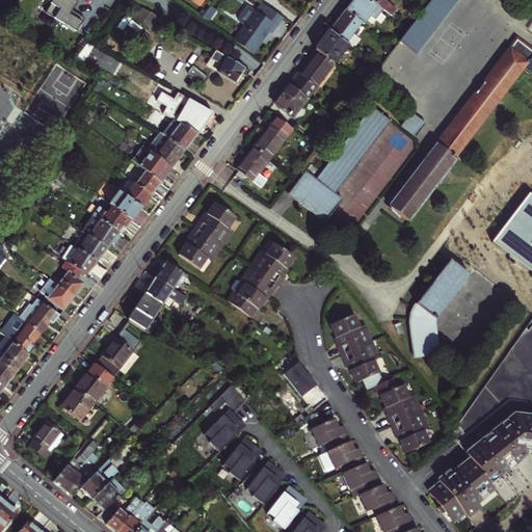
[(75,1),(76,0),(46,0),(52,3),(46,12),(63,24),(62,25),(75,32),(75,31),(77,32),(84,19),(73,11),(78,3),(75,1)]
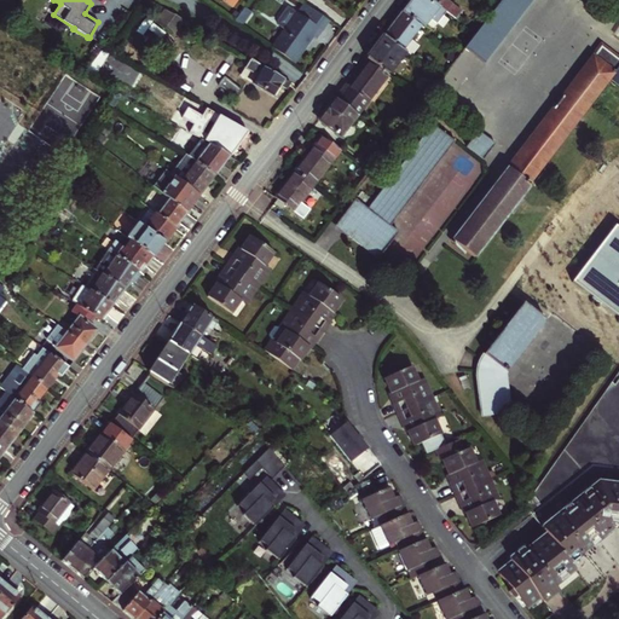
[(412,0),(403,13),(421,28),(424,29),(432,21),(435,23),(445,11),(429,0),(412,0)]
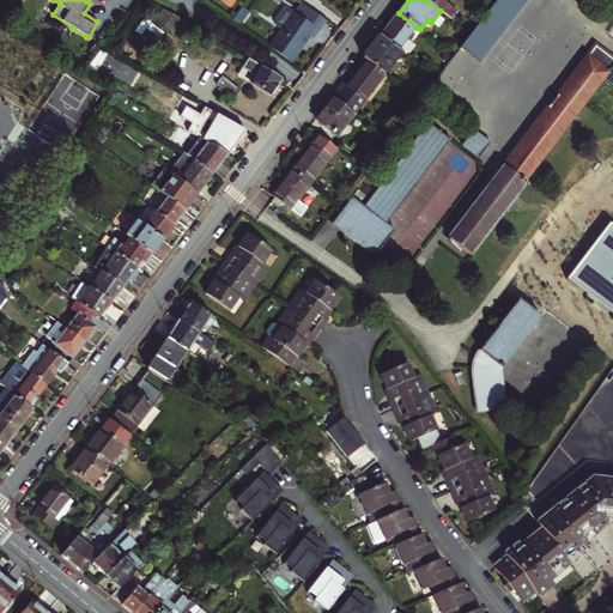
[(425,0),(441,11),(453,20),(457,13),(455,11),(457,7),(453,4),(450,7),(444,4),(442,6),(437,4),(438,0),(425,0)]
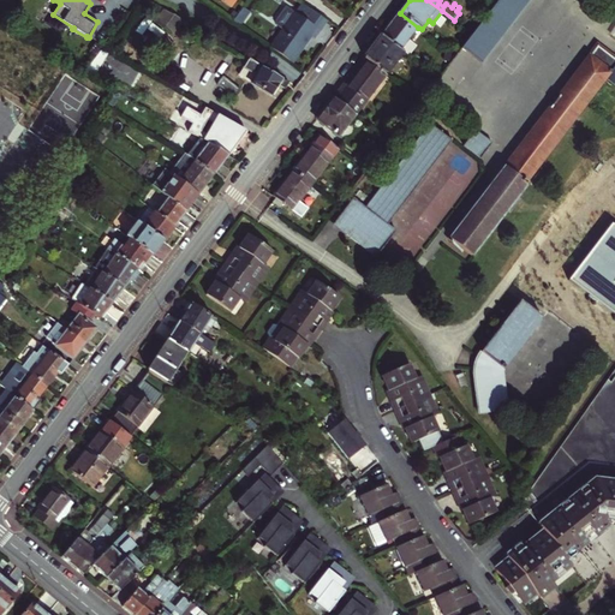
[(500,0),(491,11),(473,35),(463,49),(466,53),(482,64),(529,0),(500,0)]
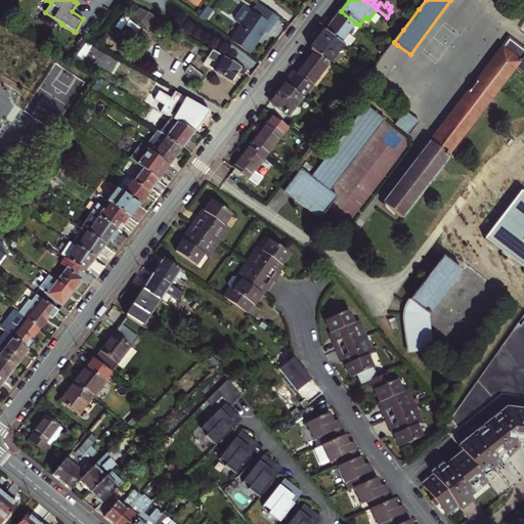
[(252,10),(230,40),(250,53),(266,31),(271,35),(282,19),(261,4),(255,12),(252,10)]
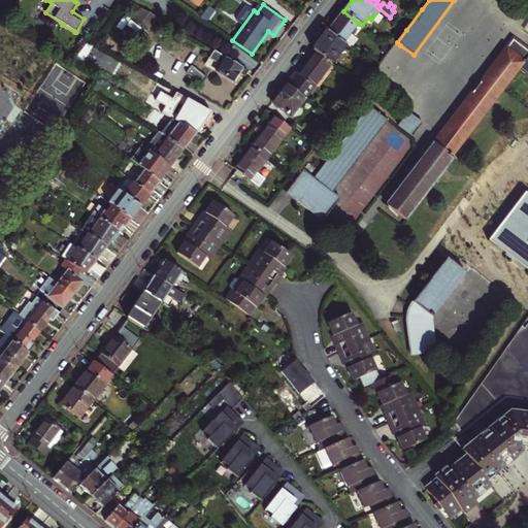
[(328,31),(344,43),(359,24),(343,11),(328,31)]
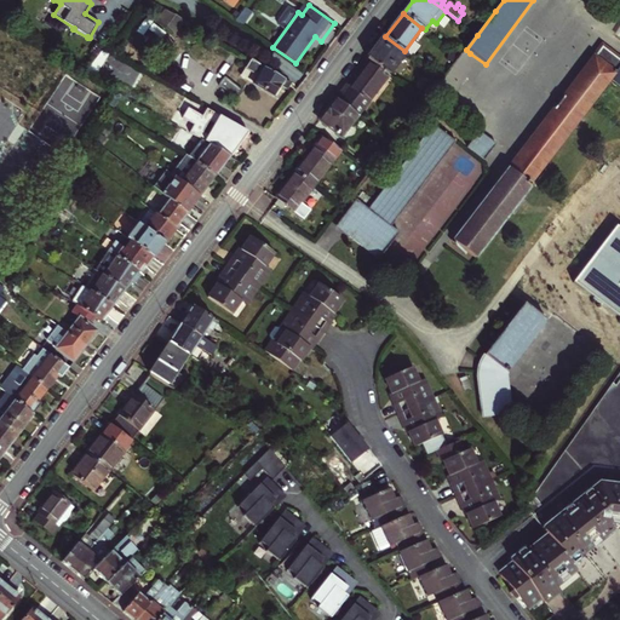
[(176,16),(167,29),(177,35),(185,21),(176,16)]
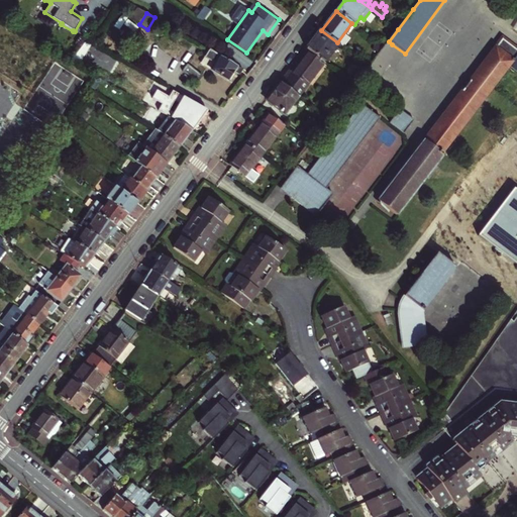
[(338,44),(337,42),(321,30),(308,48),(309,49),(325,62),(338,44)]
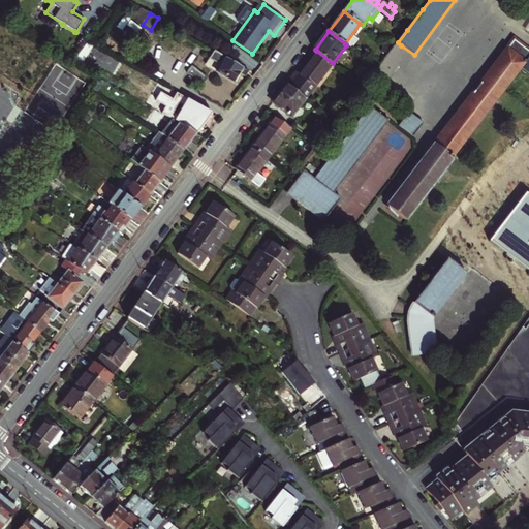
[(522,68),(528,73),(528,52),(514,41),(387,206),(407,221),(455,158),(454,158),(522,68)]
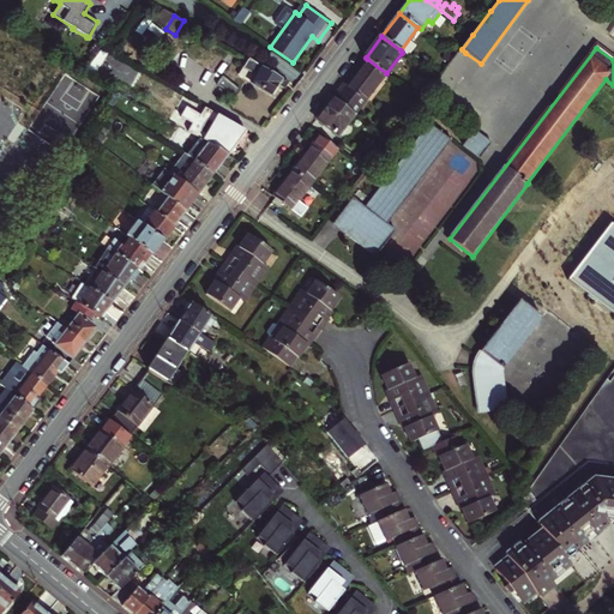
[(355,114),(386,73),(367,59),(348,85),(345,84),(333,97),(355,114)]
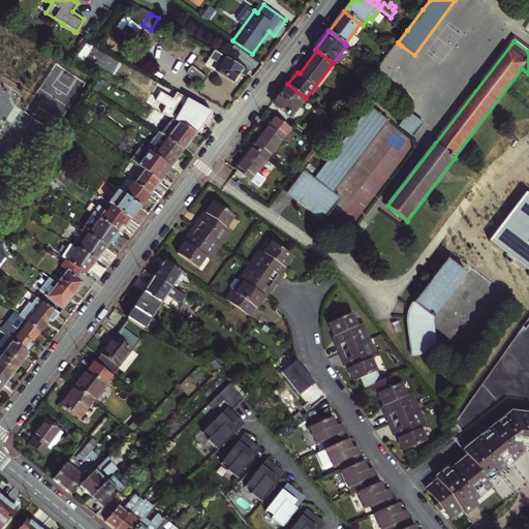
[(0,96),(45,125),(66,92),(0,52),(0,96)]
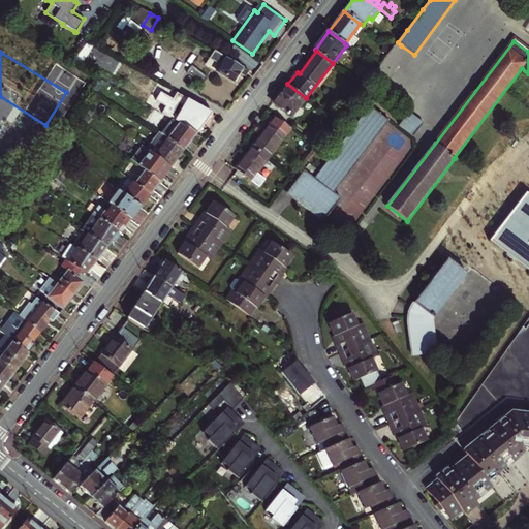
[(246,76),(249,72),(215,52),(211,58),(221,64),(218,70),(237,82),(241,74),(246,76)]
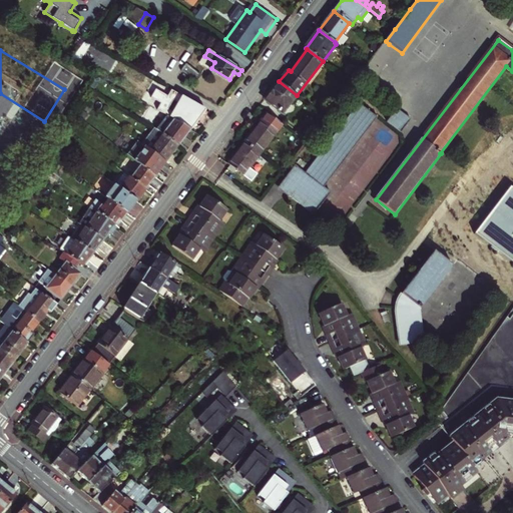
[(187,64),(182,70),(198,82),(202,75),(187,64)]
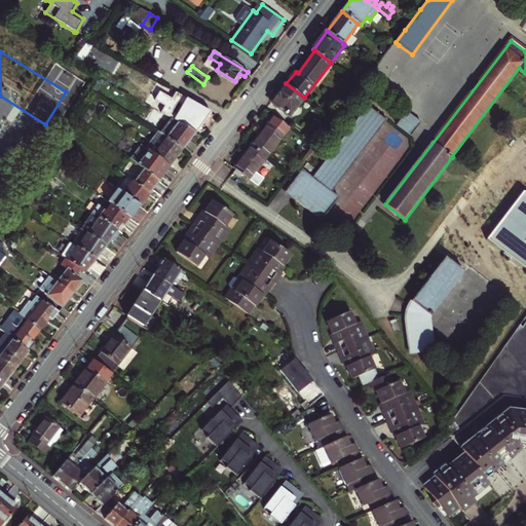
[(290,116),(304,98),(286,83),(272,102),(290,116)]
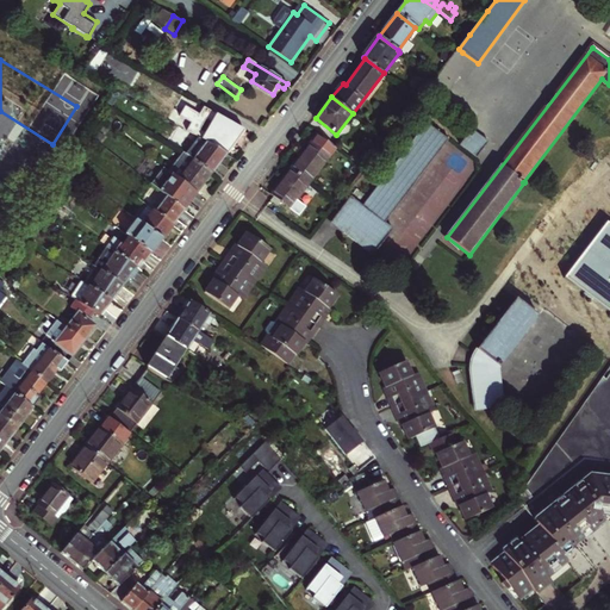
[(350,224),(344,232),(374,255),(393,229),(385,223),(448,139),(428,124),(371,199),(358,188),(337,215),(350,224)]
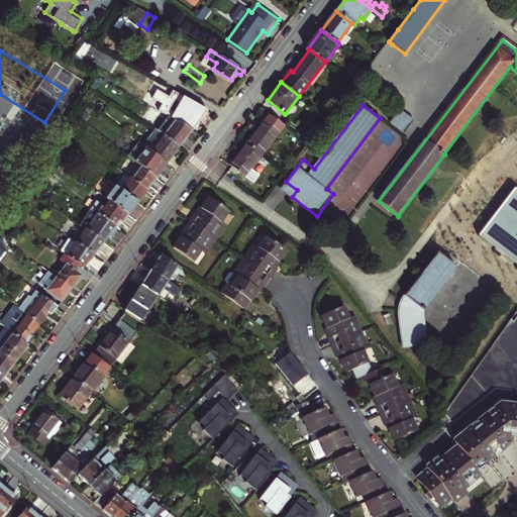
[(399,111),(389,124),(401,134),(412,120),(399,111)]
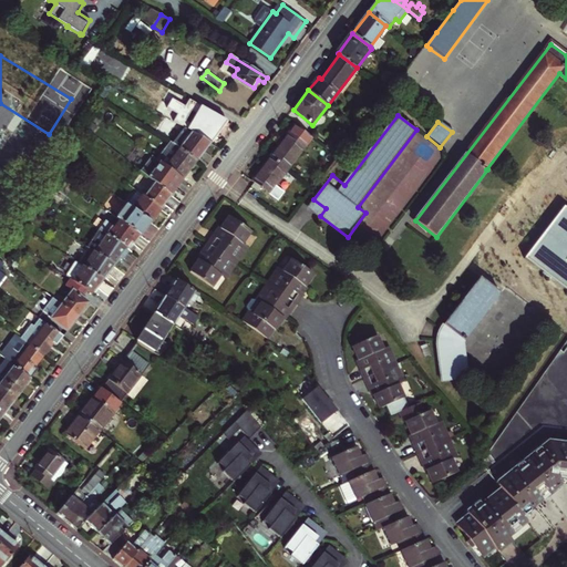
[(182,126),(171,141),(198,161),(210,144),(182,126)]
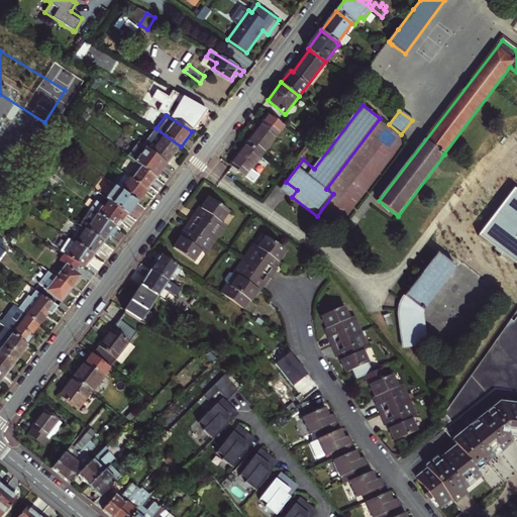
[(264,122),(230,165),(255,183),(261,175),(251,169),(279,133),(264,122)]
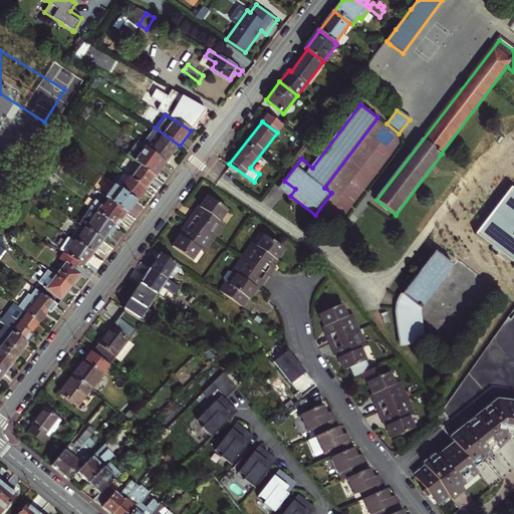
[(155,127),(142,145),(166,164),(180,146),(155,127)]
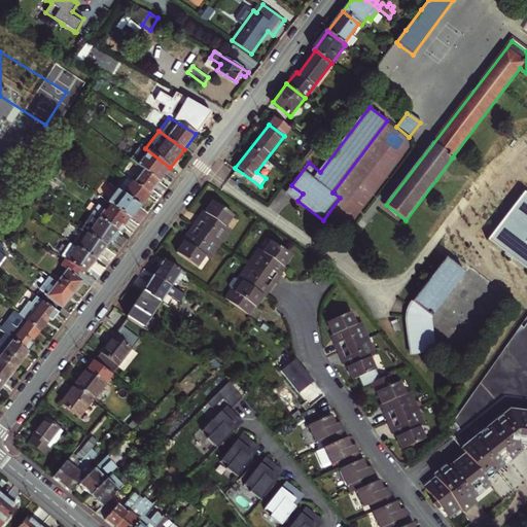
[(311,131),(305,139),(316,147),(322,139),(311,131)]
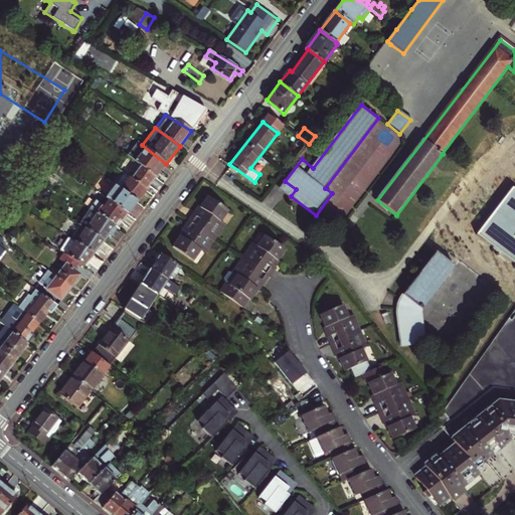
[(156,178),(166,164),(142,145),(138,142),(127,156),(142,167),(156,178)]
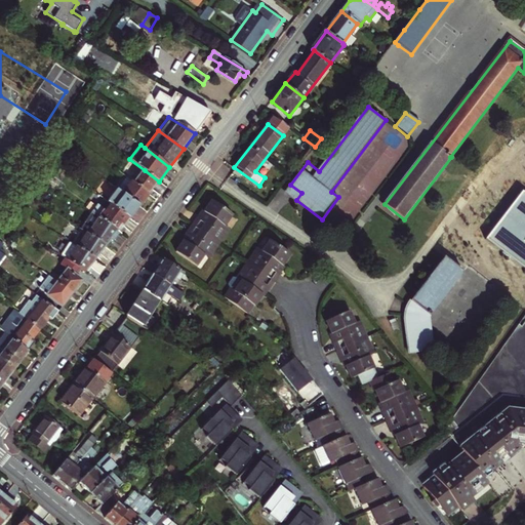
[(159,182),(145,170),(134,183),(149,194),(159,182)]
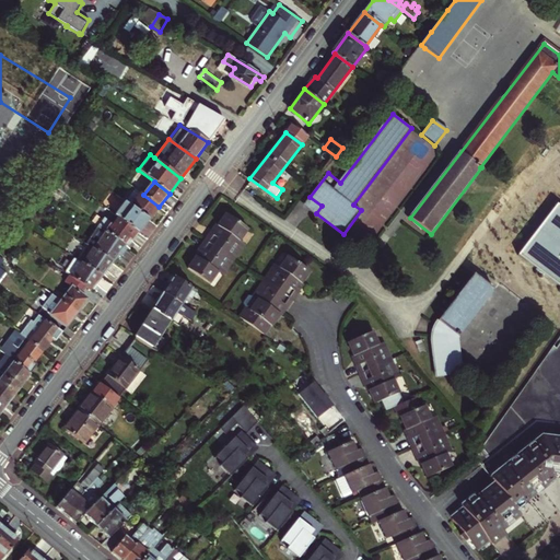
[(149,219),(159,207),(143,195),(142,194),(132,207),(149,219)]
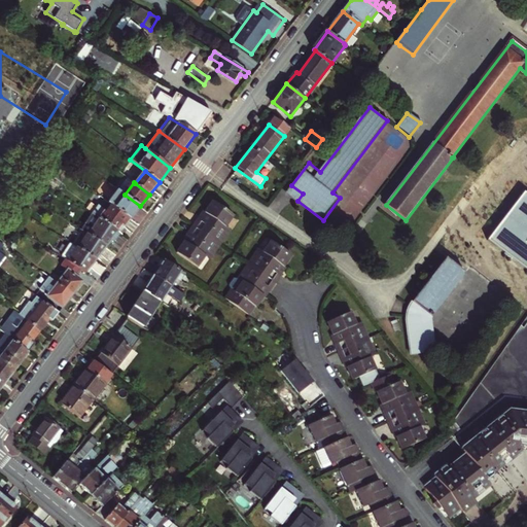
[(303,194),(291,185),(286,192),(297,201),(303,194)]
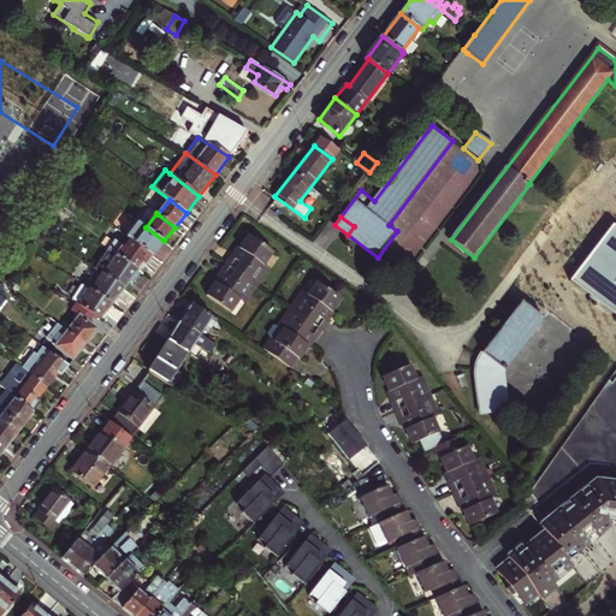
[(164,241),(146,227),(140,223),(128,237),(131,240),(153,256),(164,241)]
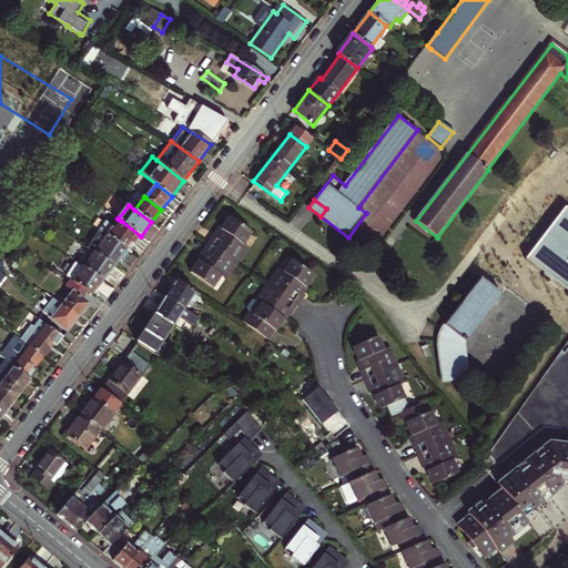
[(567,209),(565,208),(557,217),(526,259),(567,291),(567,209)]
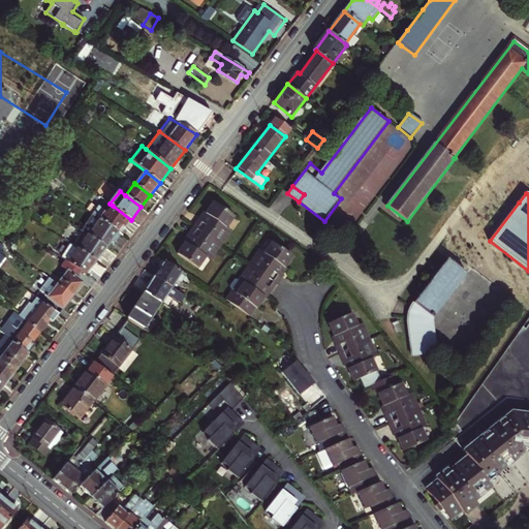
[(195,227),(222,246),(227,238),(223,235),(228,227),(236,217),(215,201),(207,213),(209,214),(204,221),(200,220),(195,227)]
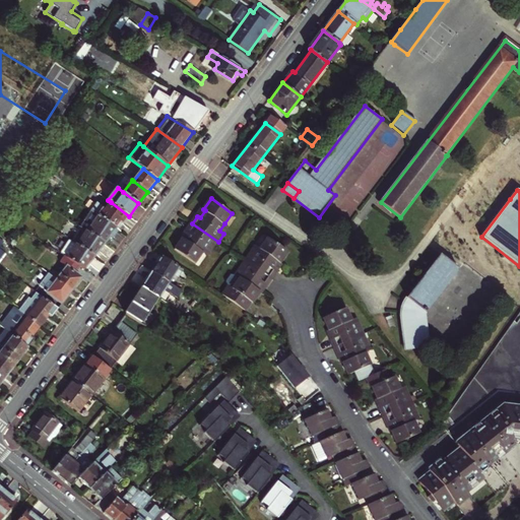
[(123,224),(129,216),(111,202),(105,209),(104,208),(99,216),(117,229),(121,223),(123,224)]
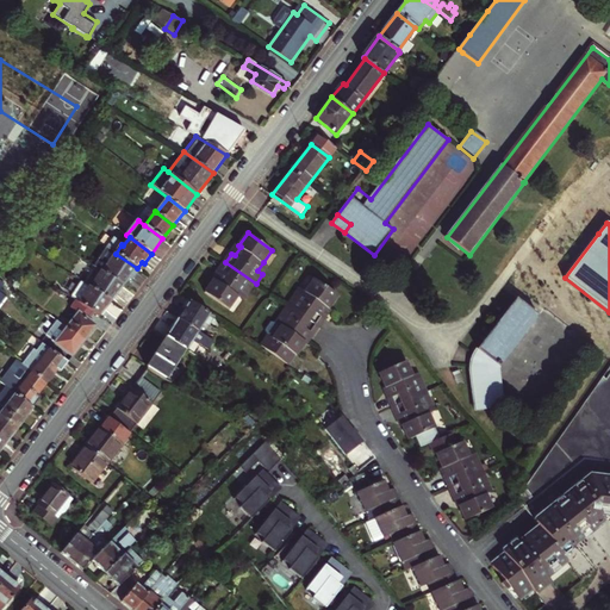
[(116,254),(103,273),(123,286),(129,278),(131,280),(137,273),(135,271),(137,268),(116,254)]
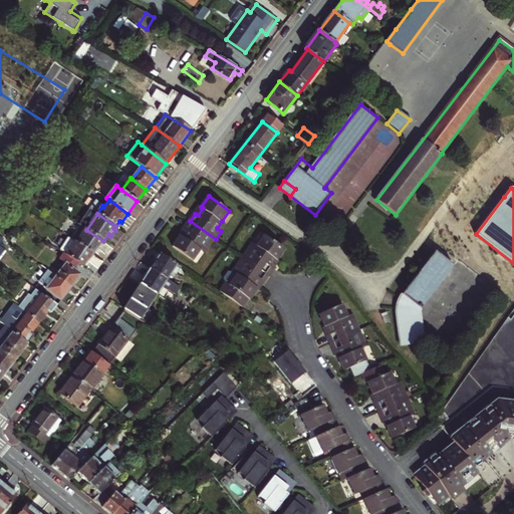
[(183,237),(181,235),(174,246),(194,261),(202,250),(207,242),(212,245),(216,239),(190,221),(186,227),(189,229),(183,237)]
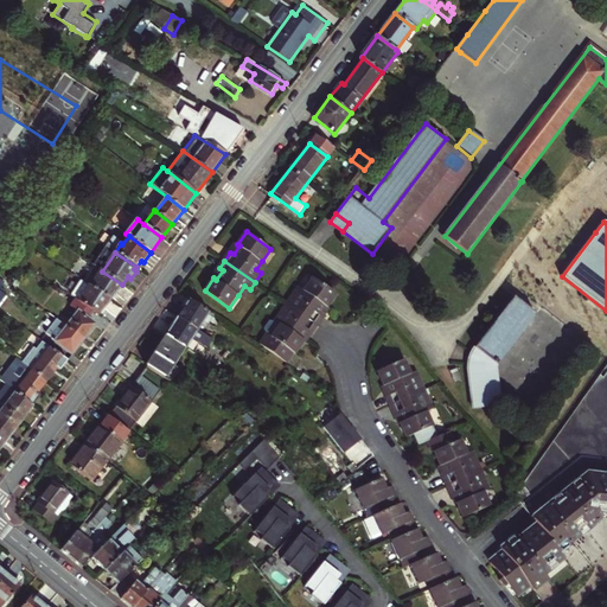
[(256,269),(261,273),(267,264),(262,261),(256,269)]
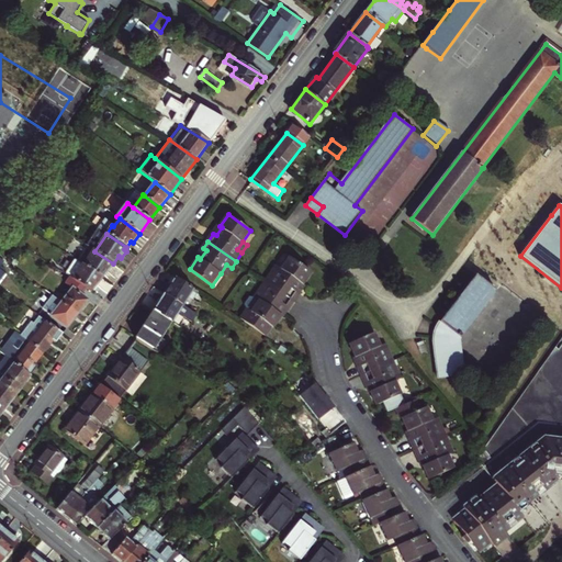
[(197,257),(198,257),(200,259),(206,250),(203,248),(197,257)]
